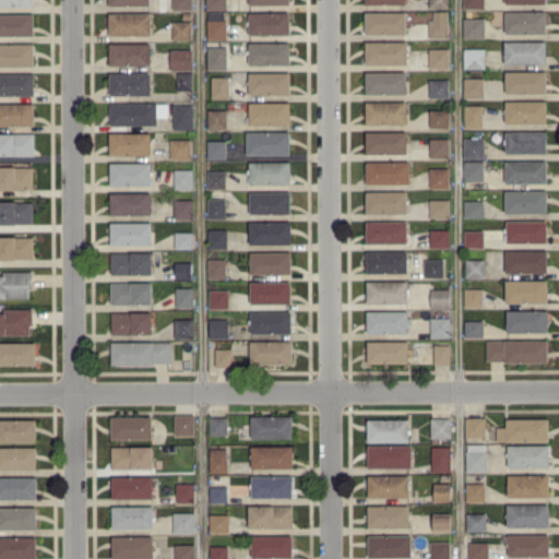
[(191,0),(171,0),(173,10),(192,9),(191,0)]
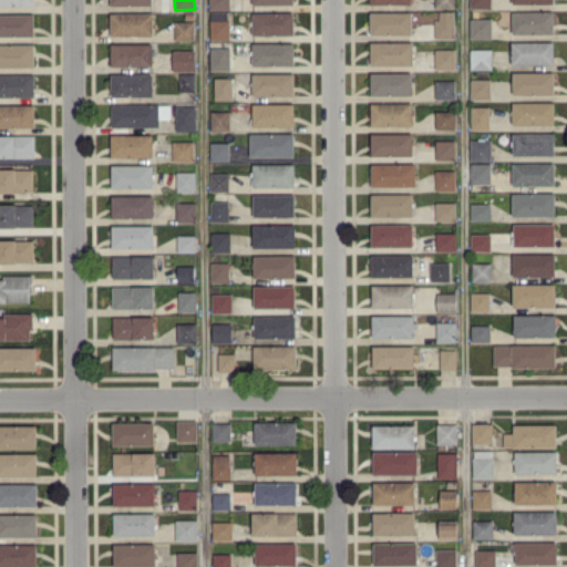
[(209,0),(210,9),(230,9),(229,0),(209,0)]
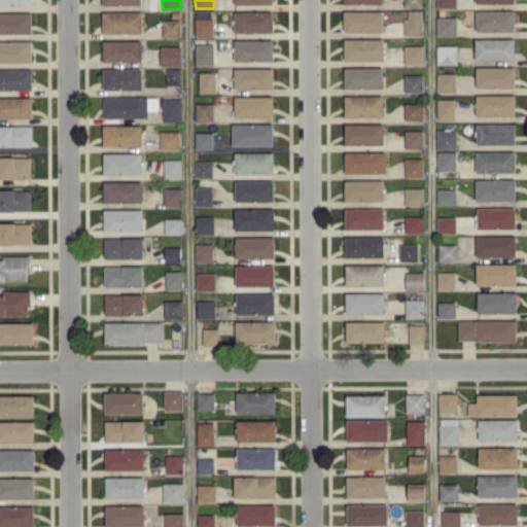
[(515,9),(476,10),(476,31),(515,31),(515,9)]
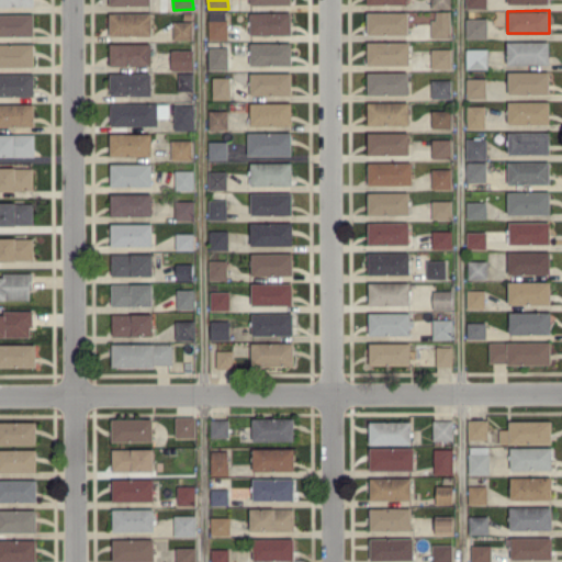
[(226,38),(226,11),(210,11),(209,38),(226,38)]
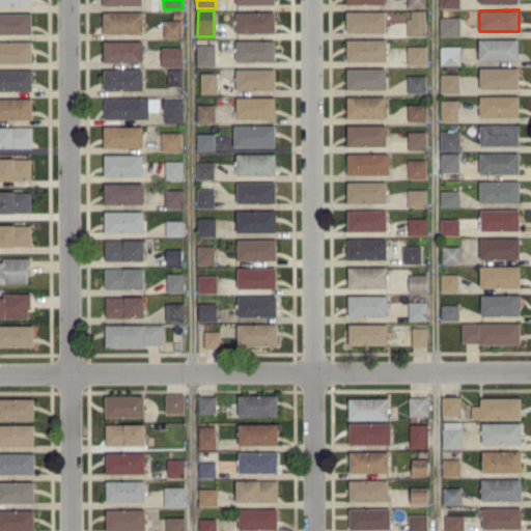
[(346,31),(385,32),(386,11),(347,10),(346,31)]
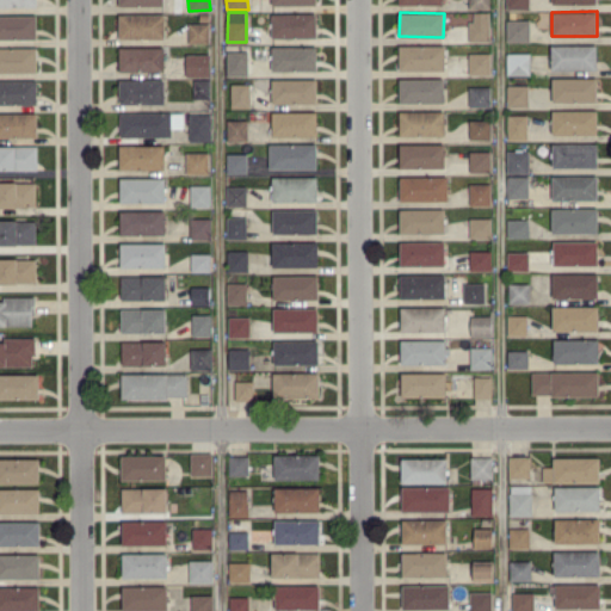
[(491,42),(491,12),(470,12),(470,41),(491,42)]
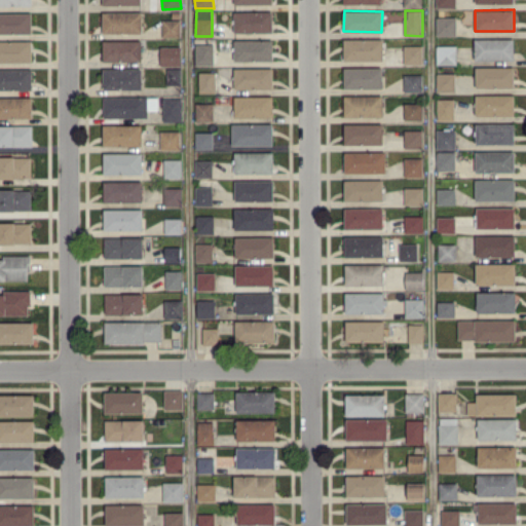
[(142,11),(102,11),(103,33),(142,32),(142,11)]
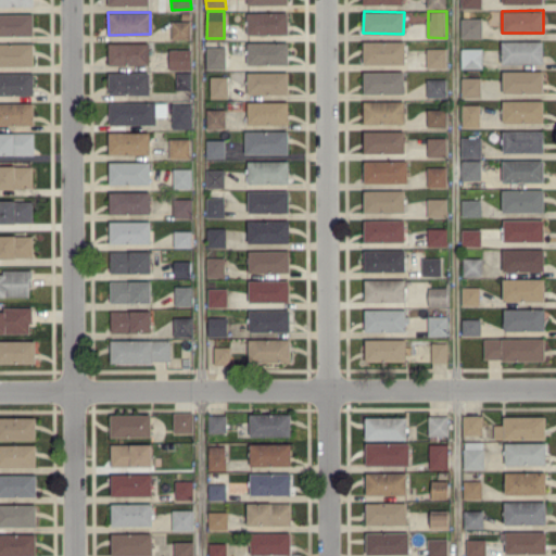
[(247,12),(248,34),(288,34),(288,12),(247,12)]
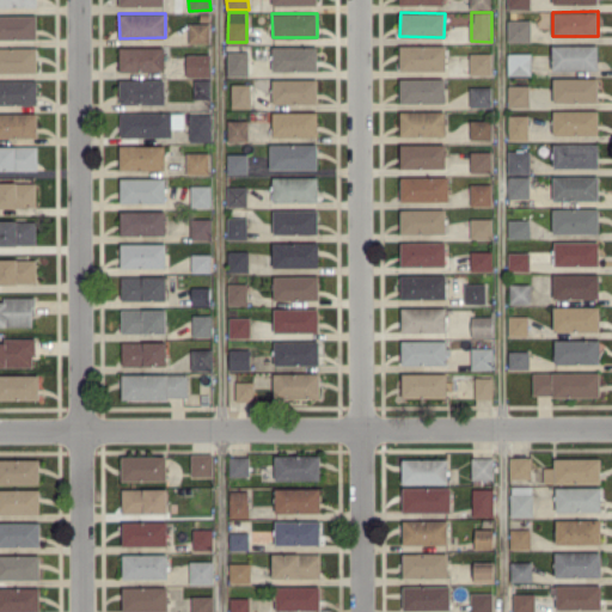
[(0,38),(37,38),(37,14),(0,14),(0,38)]
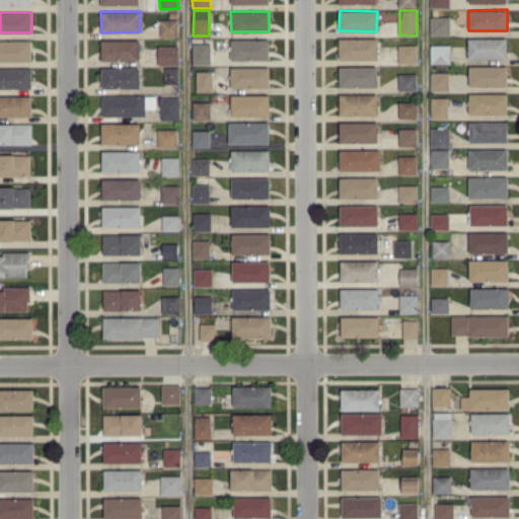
[(450,16),(430,16),(430,34),(450,35),(450,16)]
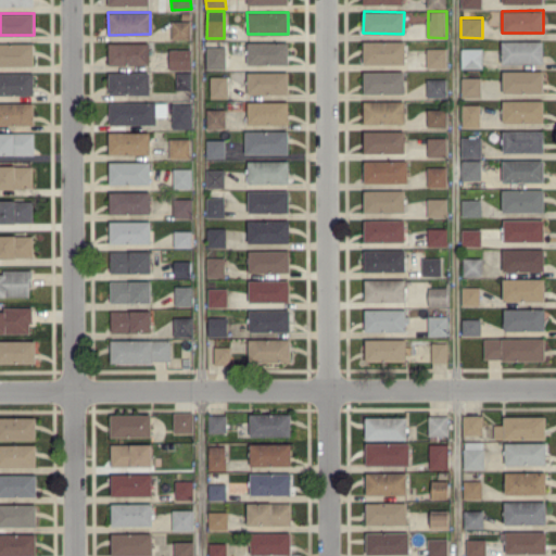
[(172,39),(191,39),(191,21),(172,21),(172,39)]
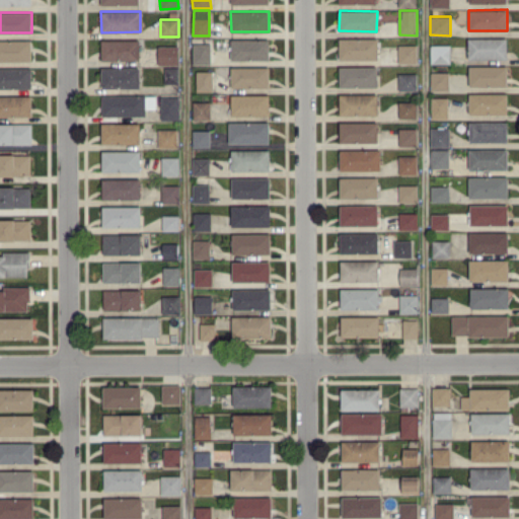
[(378,39),(340,38),(340,59),(378,59),(378,39)]
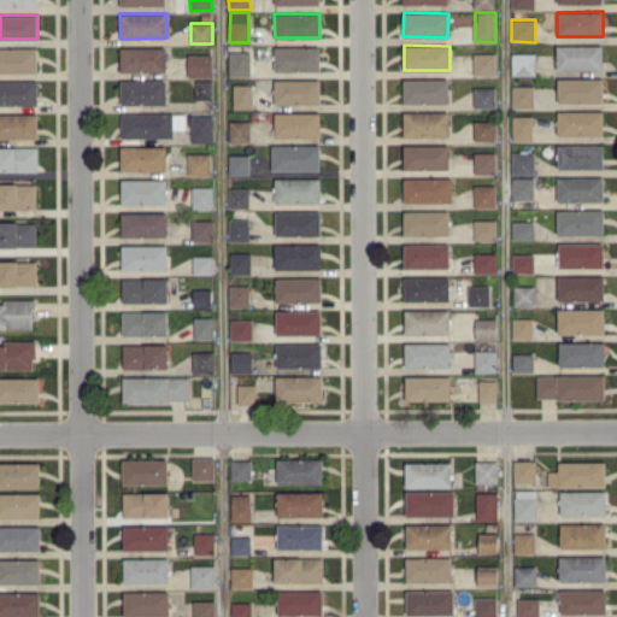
[(603,45),(557,46),(557,70),(603,69),(603,45)]
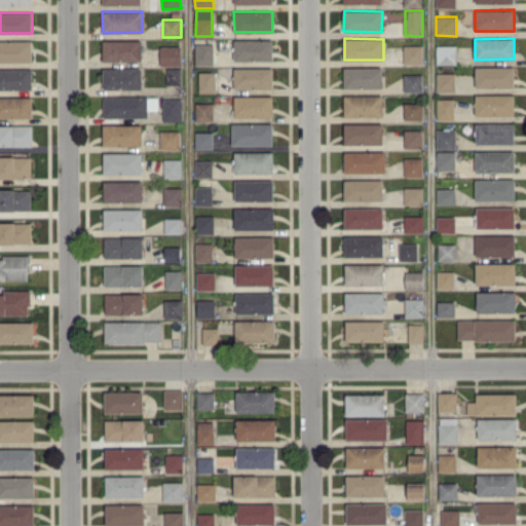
[(273,60),(272,39),(233,40),(234,61),(273,60)]
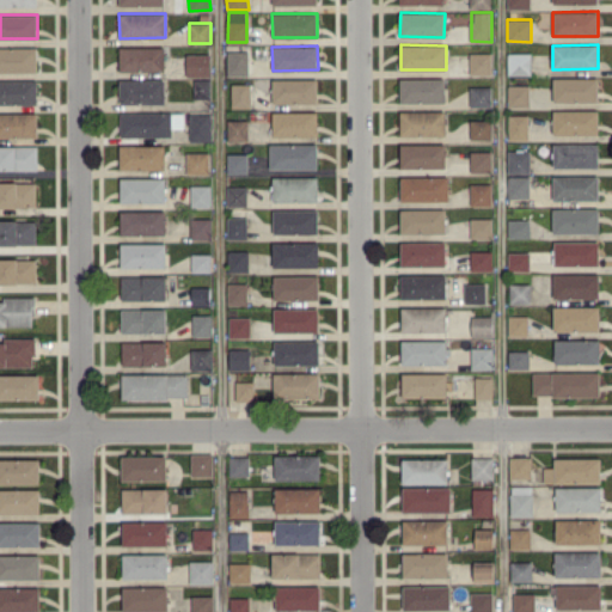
[(0,47),(0,72),(37,72),(37,47),(0,47)]
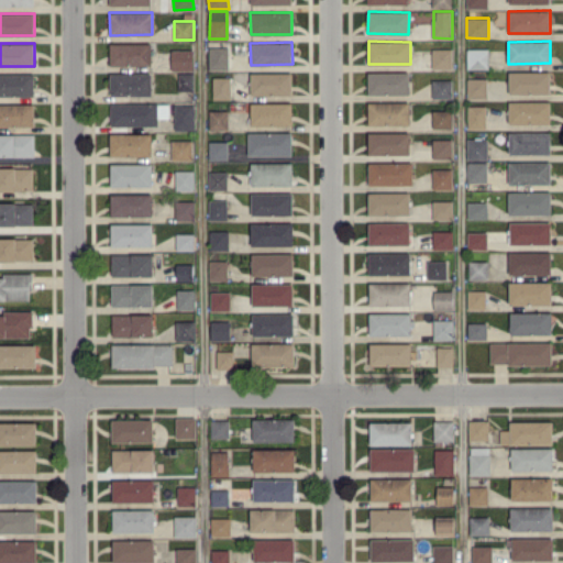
[(151,43),(110,43),(110,65),(152,65),(151,43)]
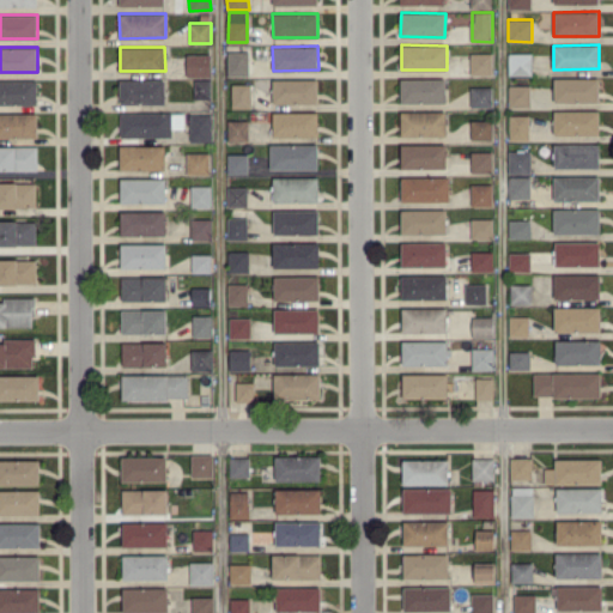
[(248,76),(248,50),(228,50),(228,76),(248,76)]
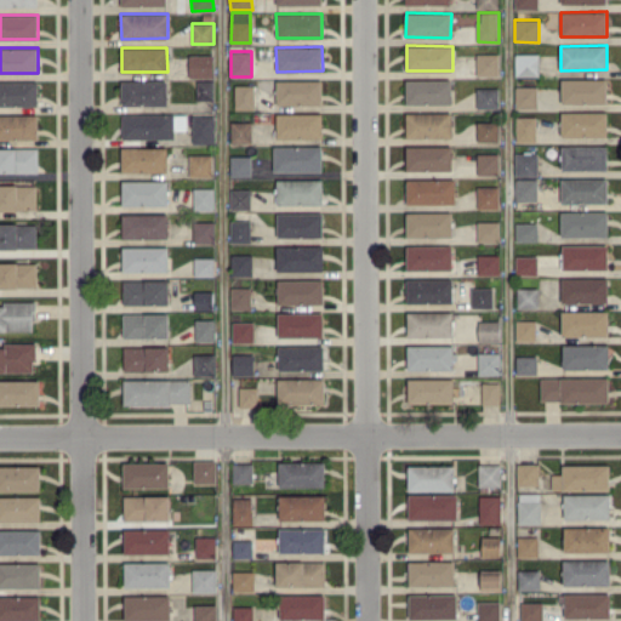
[(499,53),(476,53),(477,75),(500,74),(499,53)]
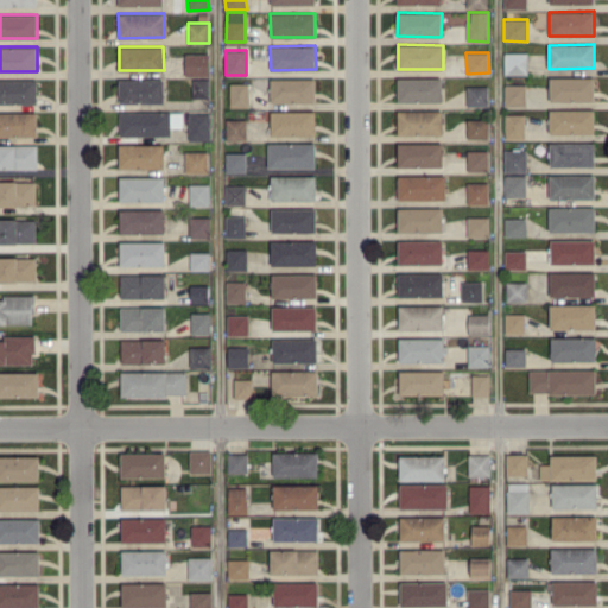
[(527,74),(527,52),(505,52),(505,74),(527,74)]
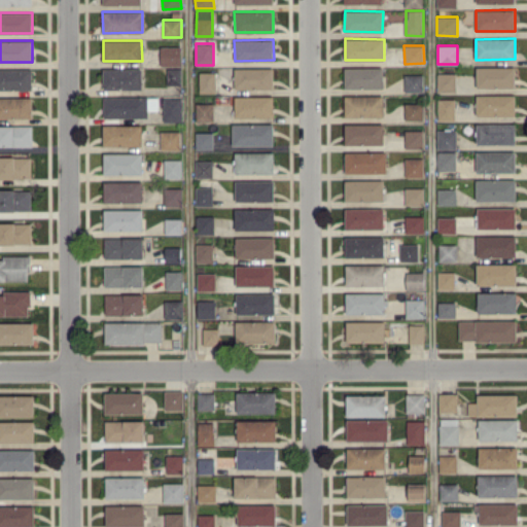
[(181,46),(161,46),(161,65),(181,65),(181,46)]
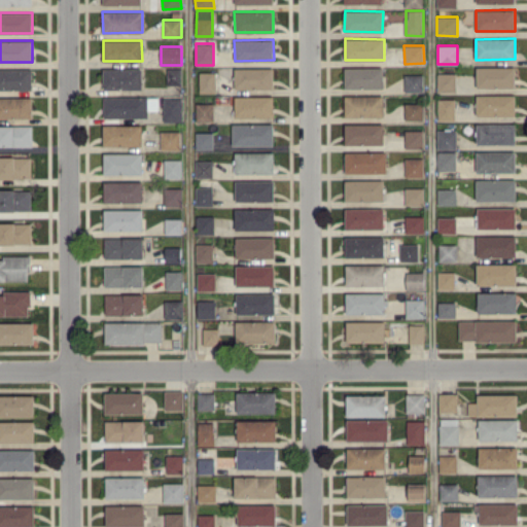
[(515,86),(515,66),(476,67),(477,88),(515,86)]
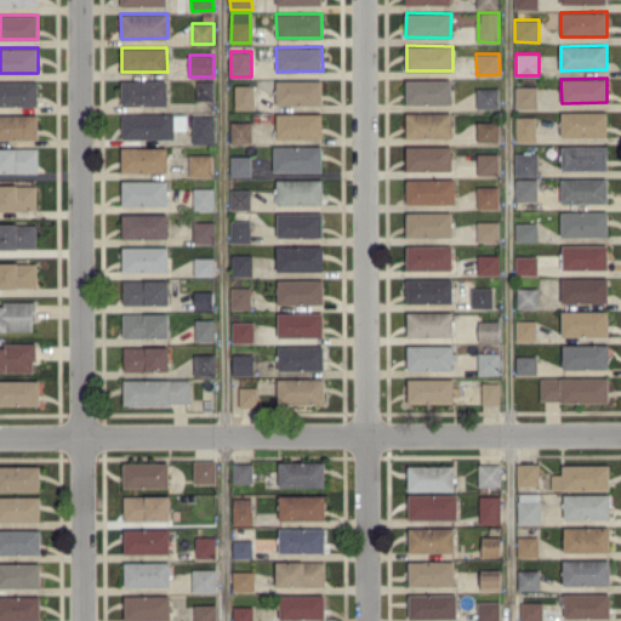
[(277,80),(277,104),(323,104),(322,79),(277,80)]
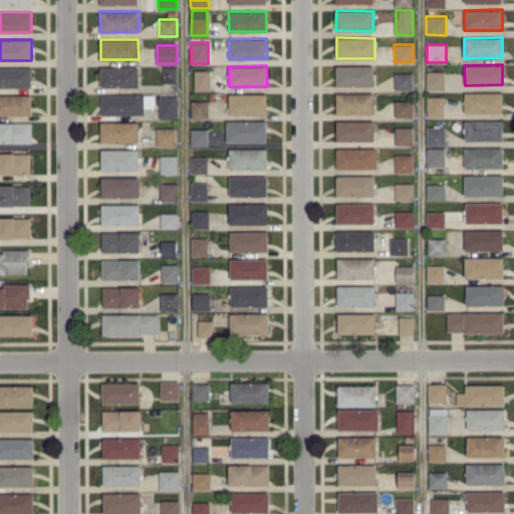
[(336,86),(373,85),(373,65),(336,65),(336,86)]
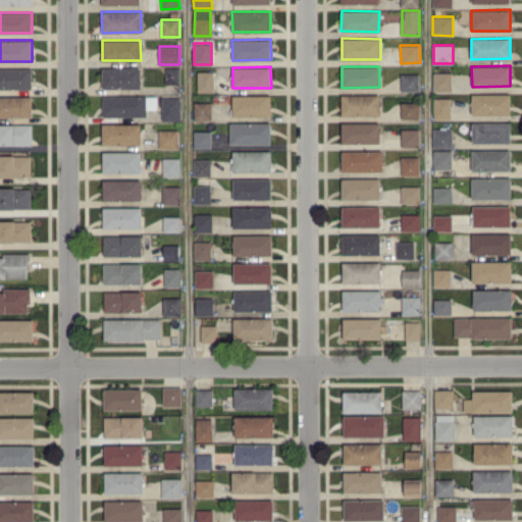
[(0,89),(32,89),(32,68),(0,67),(0,89)]
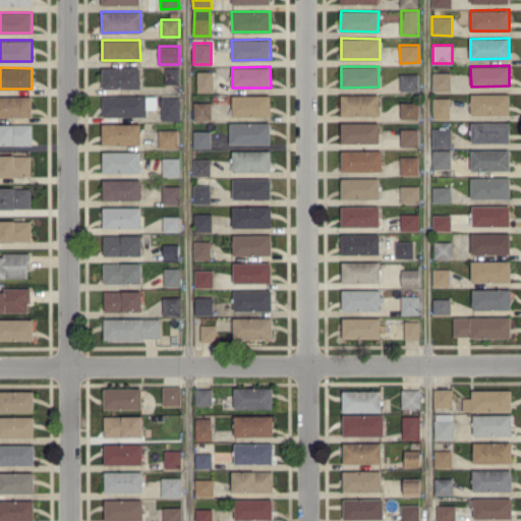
[(140,88),(139,67),(102,68),(103,89),(140,88)]
